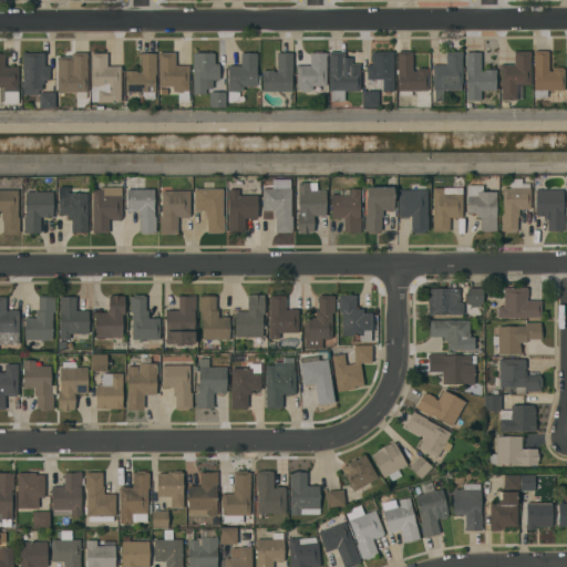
[(22,94),(22,53),(23,53),(23,51),(26,51),(26,53),(40,52),(40,51),(43,51),(43,52),(44,52),(44,65),(51,65),(51,71),(49,71),(50,80),(44,80),(44,83),(42,83),(42,90),(38,90),(38,94),(22,94)]
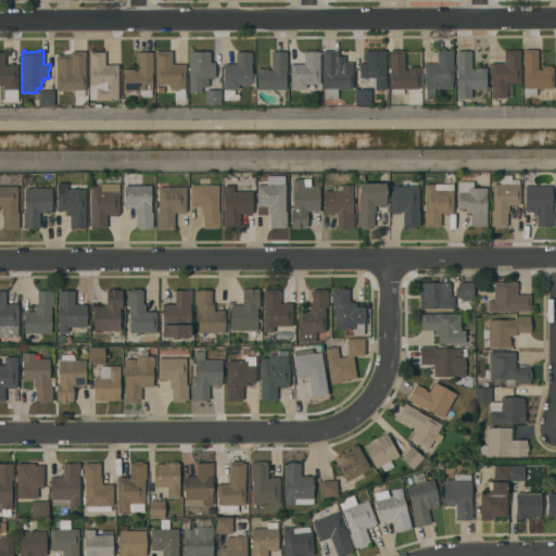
[(338,89),(338,99),(324,99),(324,87),(323,87),(323,50),(338,50),(338,57),(344,55),(344,62),(353,62),(353,73),(353,89),(338,89)]
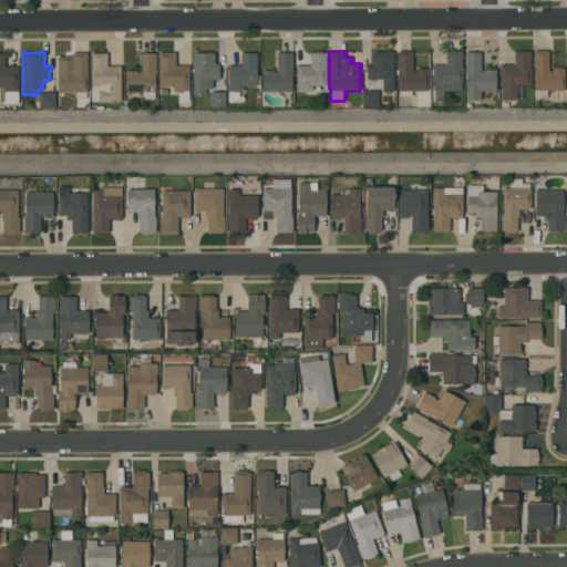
[(393,51),(394,91),(382,91),(382,86),(374,86),(374,79),(367,79),(367,64),(372,64),(372,52),(393,51)]
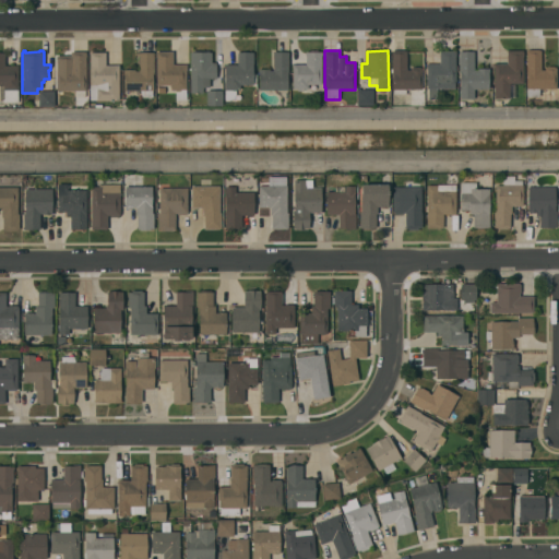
[(407,70),(411,70),(411,68),(413,68),(413,67),(420,67),(420,68),(423,68),(423,70),(421,70),(421,88),(406,90),(406,94),(393,94),(393,88),(392,88),(392,51),(394,51),(394,50),(405,50),(406,50),(407,70)]
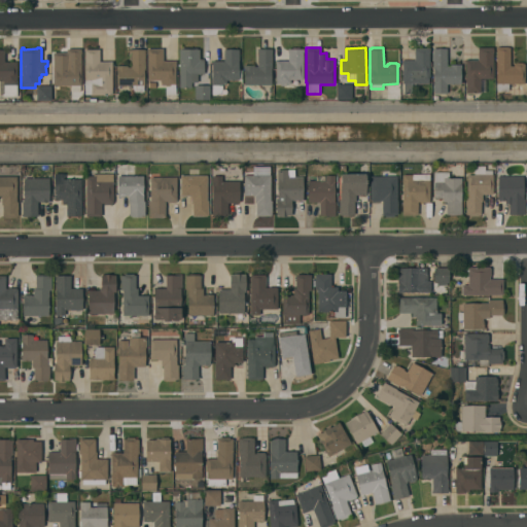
[(429,77),(428,77),(428,83),(413,83),(413,93),(403,93),(403,83),(401,83),(401,60),(415,60),(415,47),(429,47),(429,77)]
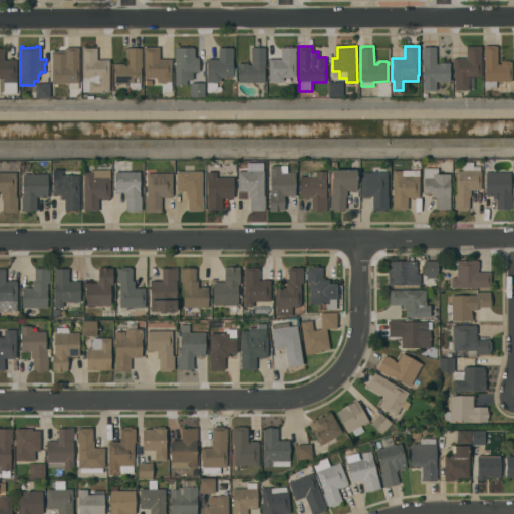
[(481,46),(481,76),(468,76),(468,90),(454,90),(454,58),(466,58),(466,46),(481,46)]
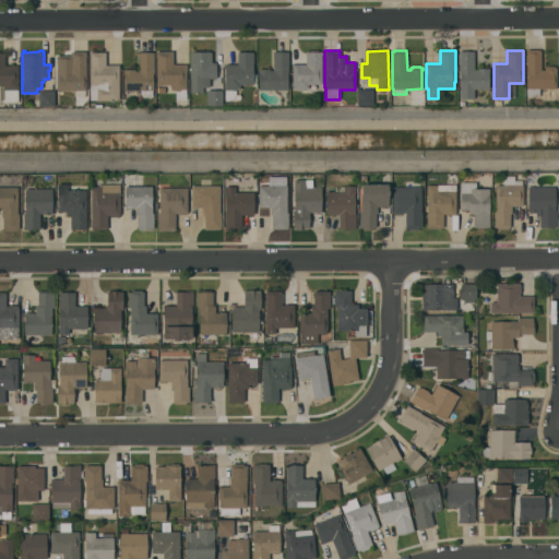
[(540,50),(540,70),(545,70),(545,67),(547,67),(547,66),(554,66),(554,67),(556,67),(556,88),(539,88),(539,96),(527,96),(527,88),(526,88),(526,50),(540,50)]
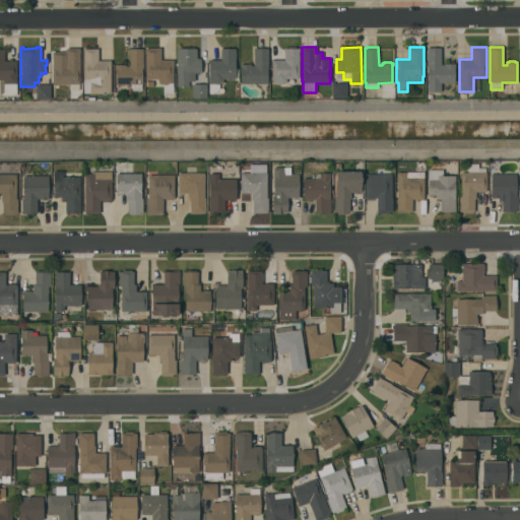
[(70,90),(70,84),(53,84),(52,52),(66,51),(66,48),(80,48),(80,53),(80,84),(79,84),(79,89),(70,90)]
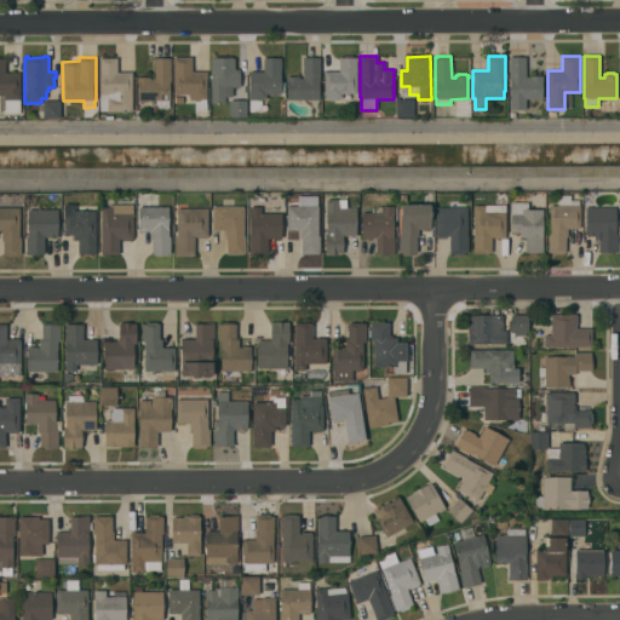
[(118,57),(118,72),(132,72),(132,112),(105,112),(105,110),(99,110),(99,58),(118,57)]
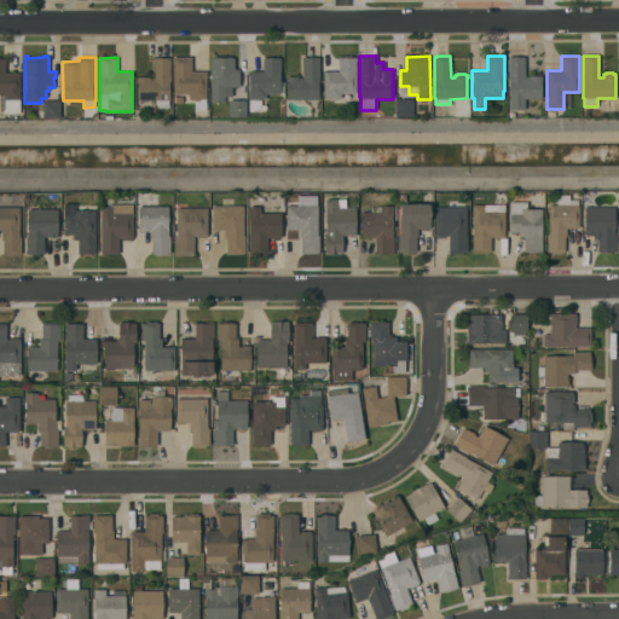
[(173,57),(191,57),(191,71),(206,71),(207,111),(195,111),(195,99),(189,99),(189,93),(174,93),(173,57)]
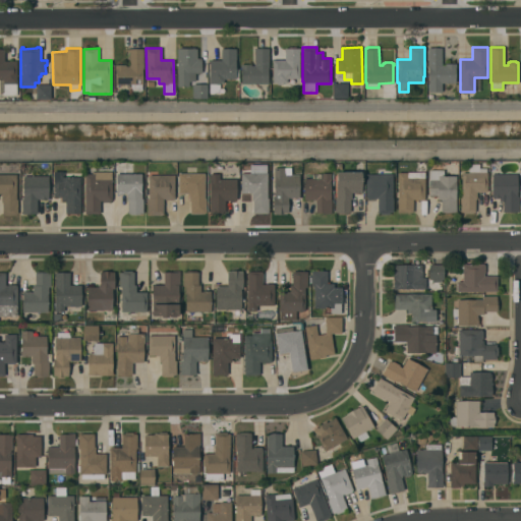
[(269,67),(268,67),(268,83),(241,83),(241,68),(240,68),(240,64),(251,64),(251,65),(255,65),(254,48),(269,48),(269,67)]
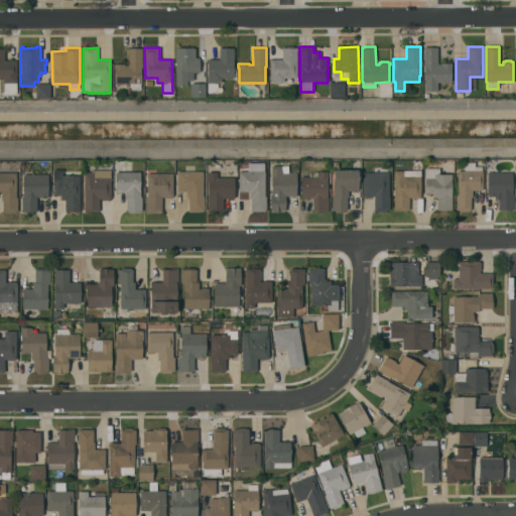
[(297,47),(297,50),(296,78),(284,78),(284,83),(280,82),(280,84),(274,84),(274,82),(270,82),(270,62),(270,59),(282,59),(282,51),(281,51),(281,47),(297,47)]
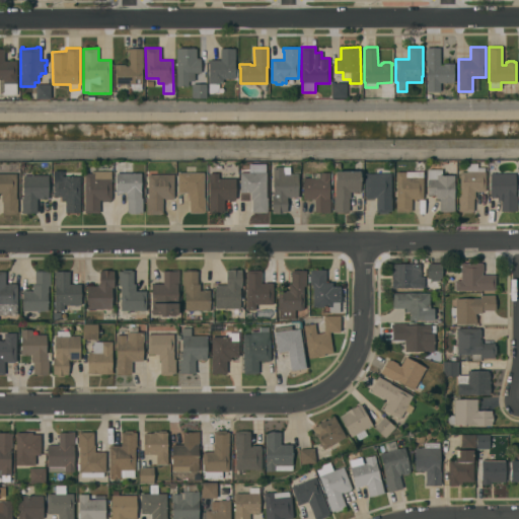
[(440,65),(444,65),(444,63),(454,63),(454,66),(453,66),(454,82),(440,82),(440,91),(428,92),(427,67),(426,48),(440,48),(440,65)]
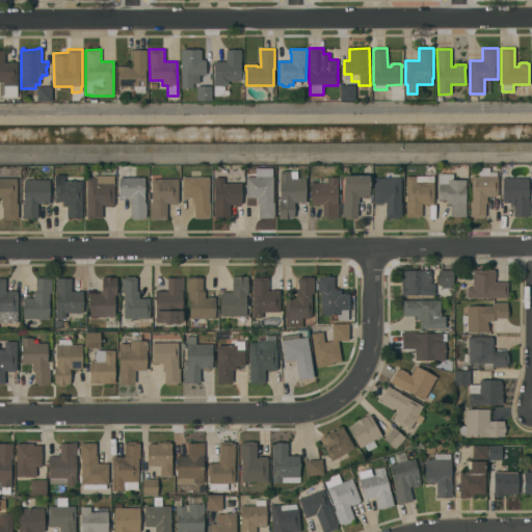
[(17,98),(3,98),(3,95),(0,95),(0,50),(5,50),(5,54),(4,54),(4,61),(18,62),(17,98)]
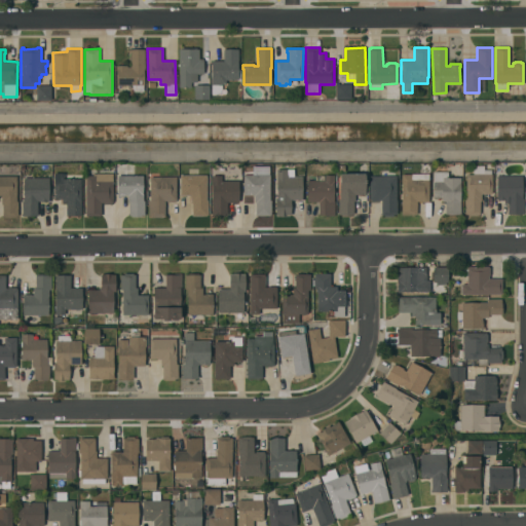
[(145,69),(144,69),(144,85),(144,91),(133,91),(133,84),(117,85),(117,70),(116,70),(116,66),(127,66),(127,67),(130,67),(130,51),(127,51),(126,49),(145,49),(145,69)]
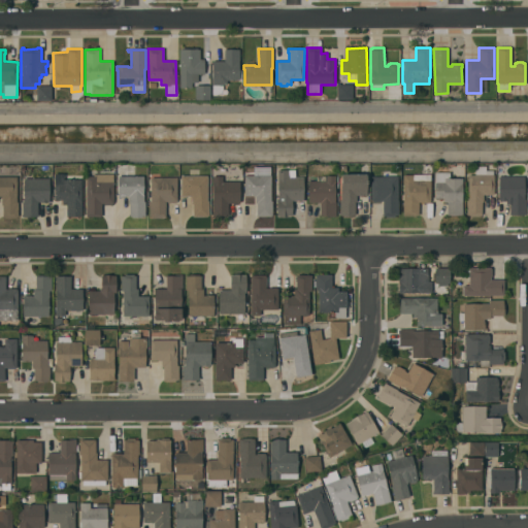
[(179,50),(200,50),(200,61),(204,61),(204,74),(198,74),(198,83),(191,83),(191,88),(179,88),(179,50)]
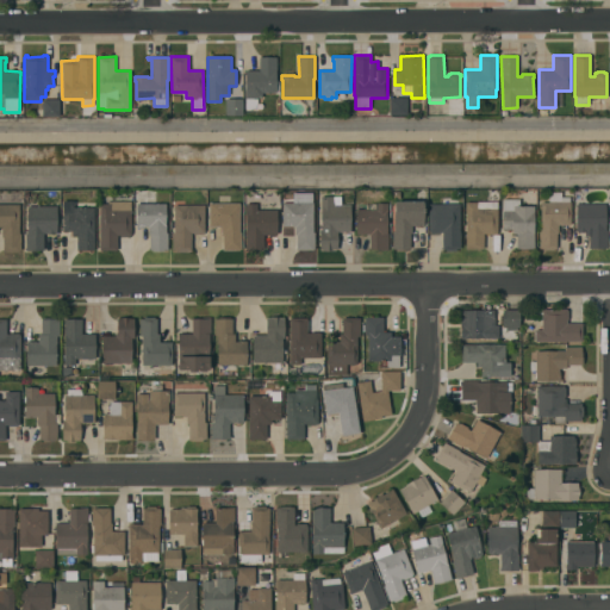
[(246,70),(259,70),(259,57),(277,57),(277,81),(279,81),(279,91),(277,91),(277,92),(262,92),(262,98),(257,98),(257,110),(246,110),(246,70)]
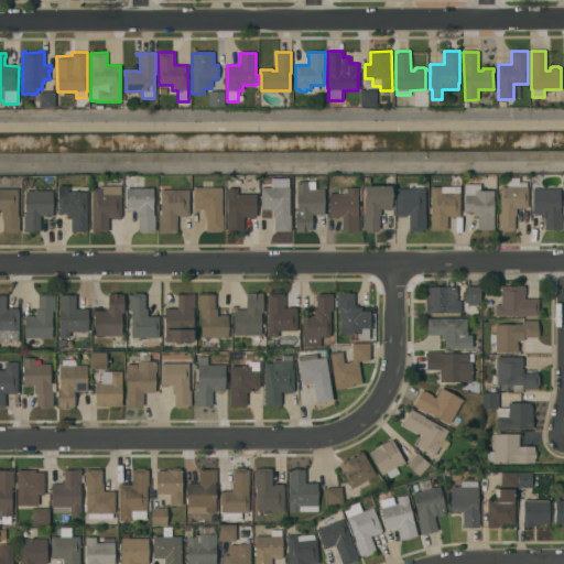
[(208,90),(224,90),(224,106),(208,106),(208,90)]
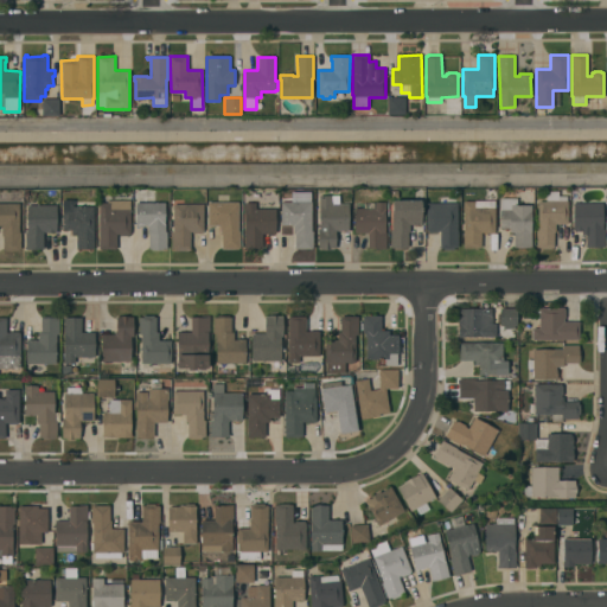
[(406,97),(404,114),(388,114),(388,97),(406,97)]
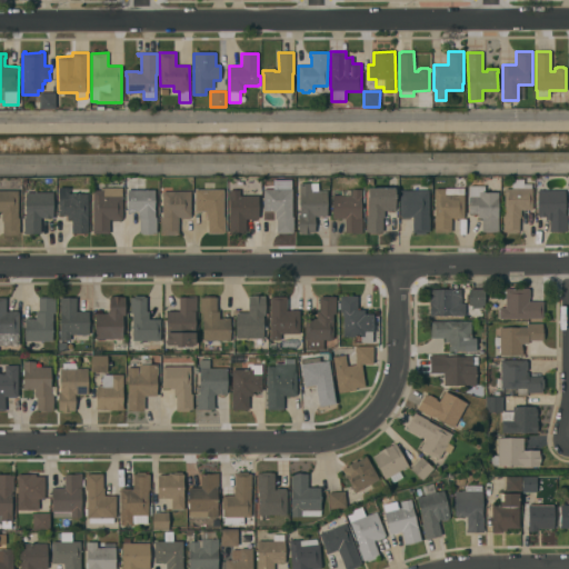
[(55,92),(56,108),(40,109),(39,92),(55,92)]
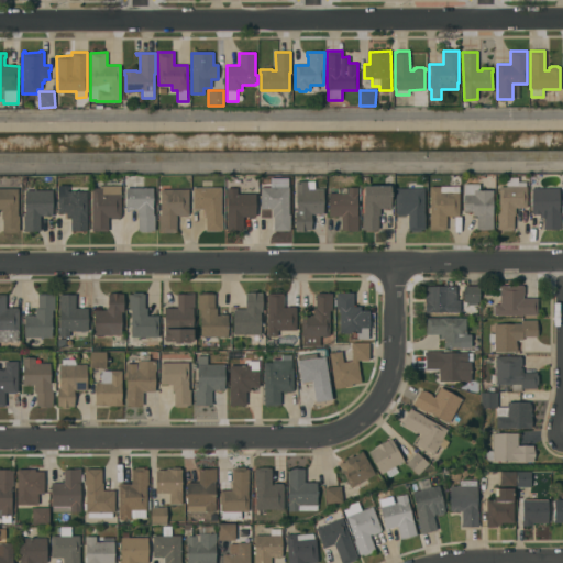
[(289,214),(290,214),(290,230),(274,230),(274,216),(272,216),(272,209),(261,209),(261,187),(271,187),(271,177),(282,177),(282,187),(289,186),(289,214)]
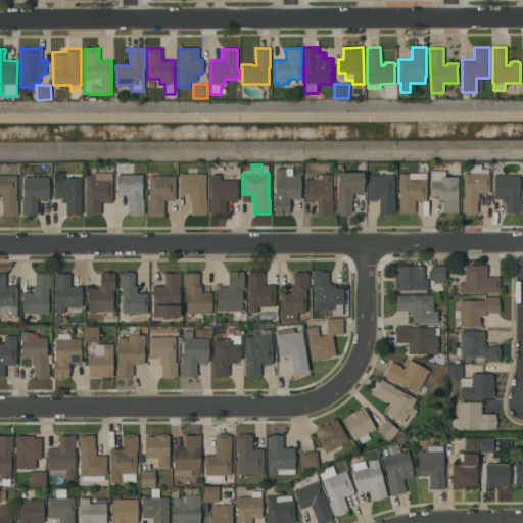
[(462,198),(464,198),(464,173),(470,173),(470,164),(481,164),(481,169),(488,169),(488,173),(489,173),(489,192),(479,192),(479,200),(477,200),(477,212),(475,212),(475,215),(466,215),(466,212),(462,212),(462,198)]
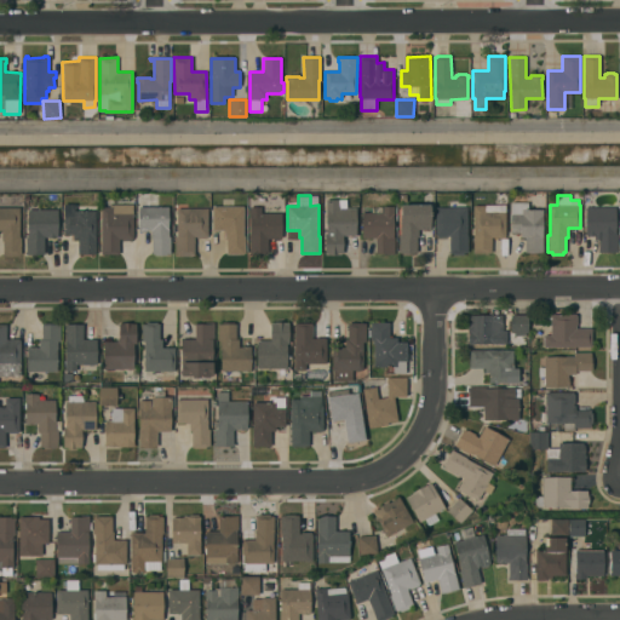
[(325,233),(326,233),(326,199),(346,199),(346,207),(356,207),(356,235),(343,235),(343,253),(325,253),(325,233)]
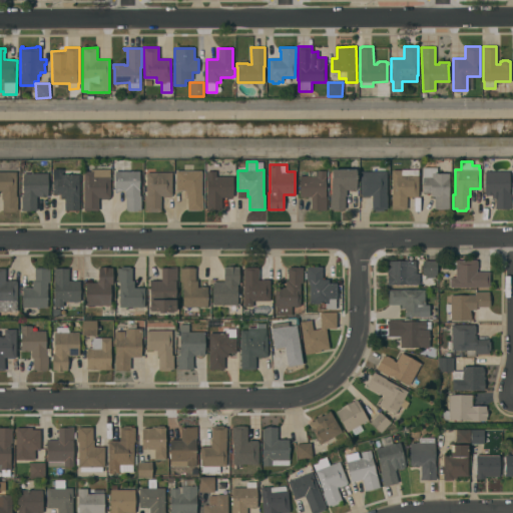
[(354,167),(354,169),(355,169),(355,170),(356,170),(356,190),(349,190),(349,189),(347,189),(347,196),(345,196),(345,208),(343,208),(343,210),(333,210),(332,208),(330,208),(330,194),(332,194),(332,170),(333,170),(333,168),(354,167)]
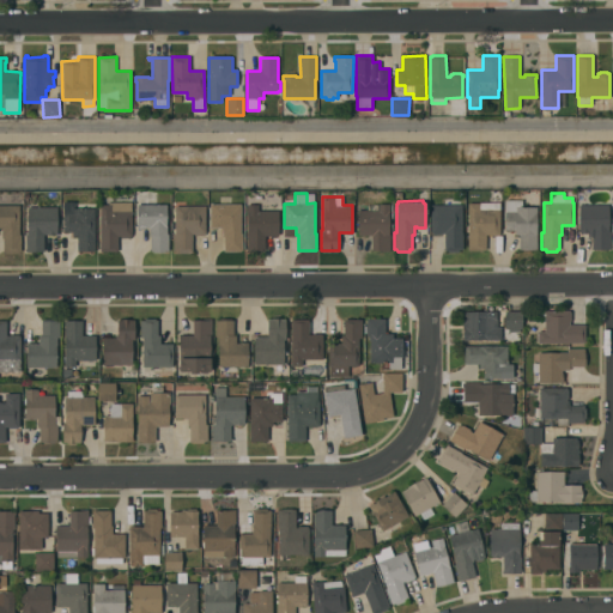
[(505,200),(522,200),(522,207),(536,207),(536,249),(520,249),(520,235),(515,235),(515,230),(505,230),(504,212),(507,212),(505,200)]
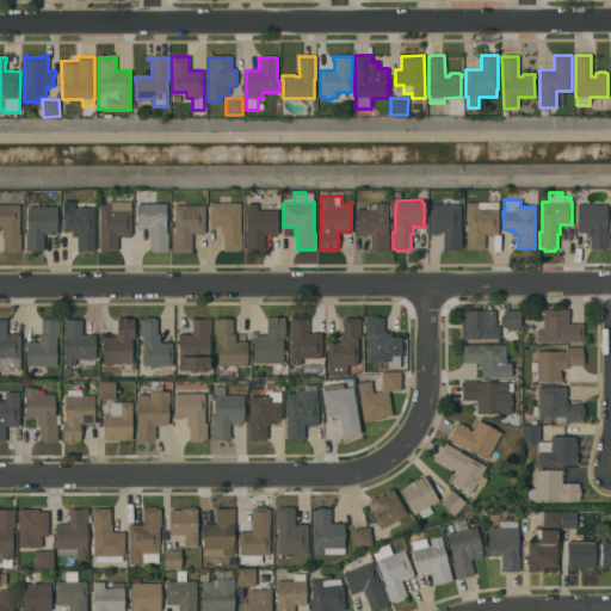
[(131,235),(129,235),(129,236),(121,236),(121,235),(117,235),(117,251),(99,251),(99,204),(109,204),(109,201),(131,201),(131,235)]
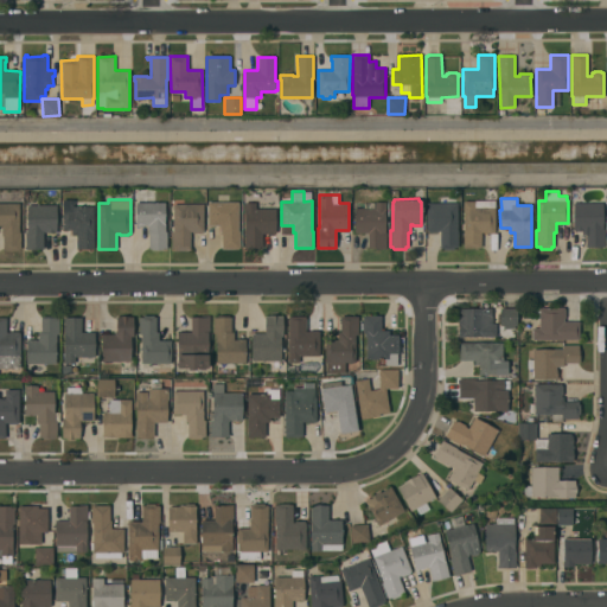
[(462,202),(474,200),(494,200),(494,232),(481,232),(481,247),(464,248),(462,202)]
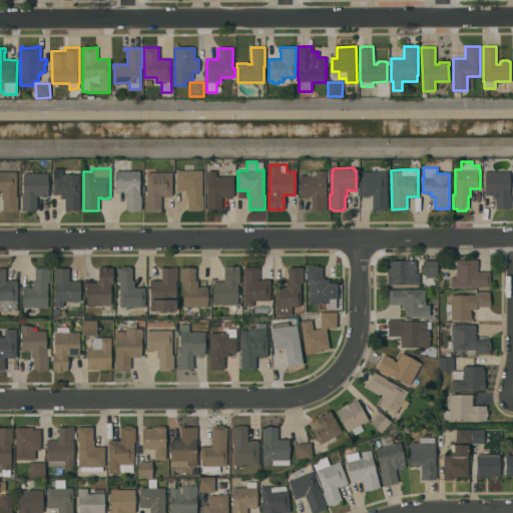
[(201,170),(201,195),(203,195),(203,209),(201,209),(201,210),(187,210),(187,197),(186,197),(186,190),(175,190),(175,170),(201,170)]
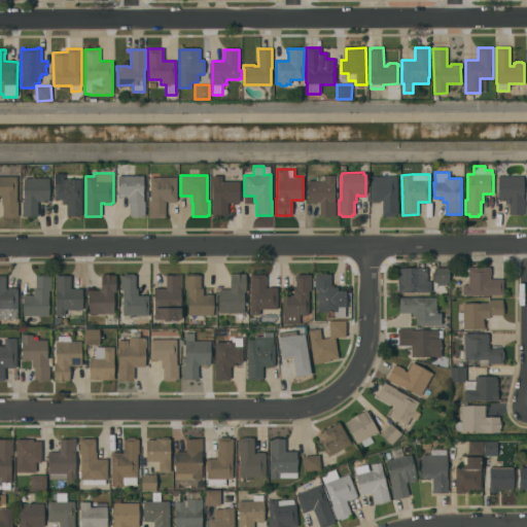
[(335,201),(336,201),(336,215),(327,215),(319,215),(319,202),(308,202),(308,180),(316,180),(316,176),(324,176),(324,180),(325,180),(325,175),(335,175),(335,201)]
